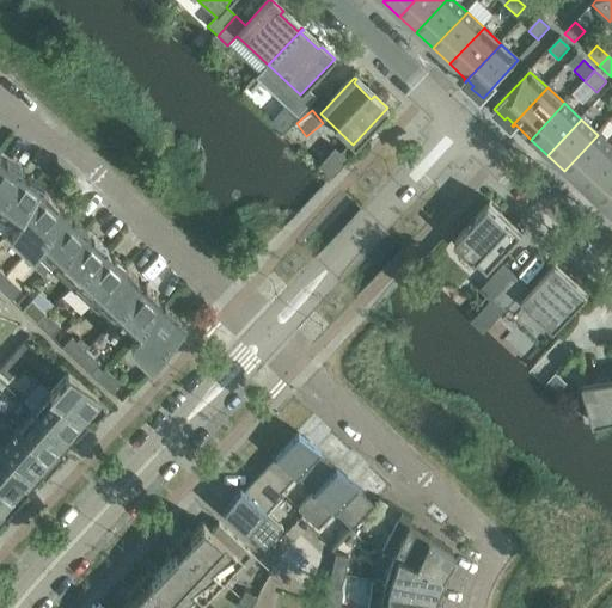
[(564,171),(581,186),(611,152),(611,147),(598,135),(564,171)]
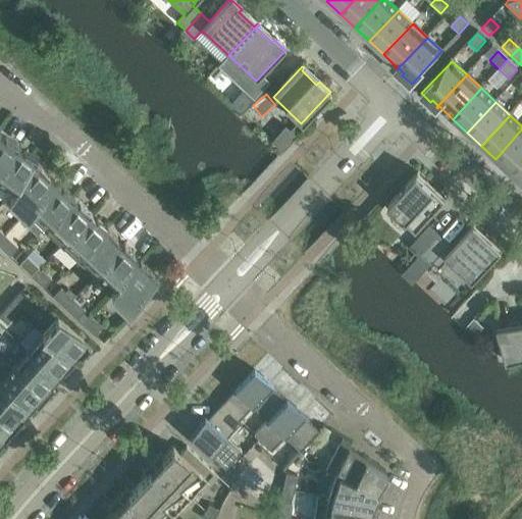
[(521,130),(496,159),(510,172),(521,159),(521,130)]
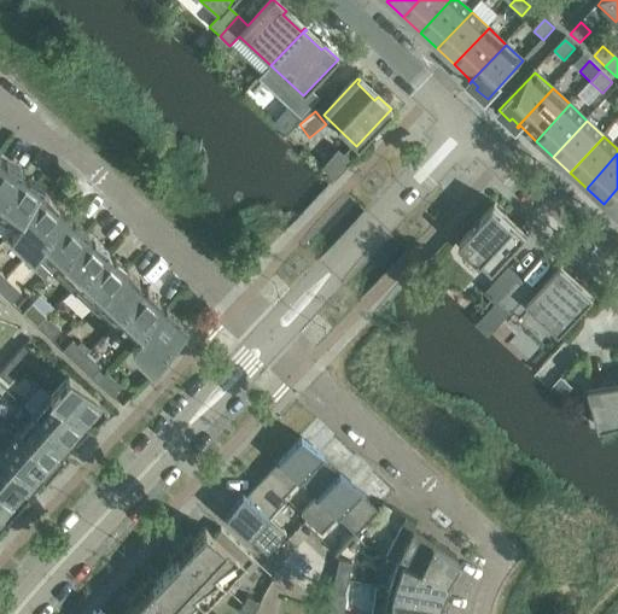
[(0,202),(21,174),(6,165),(6,167),(0,163),(0,202)]
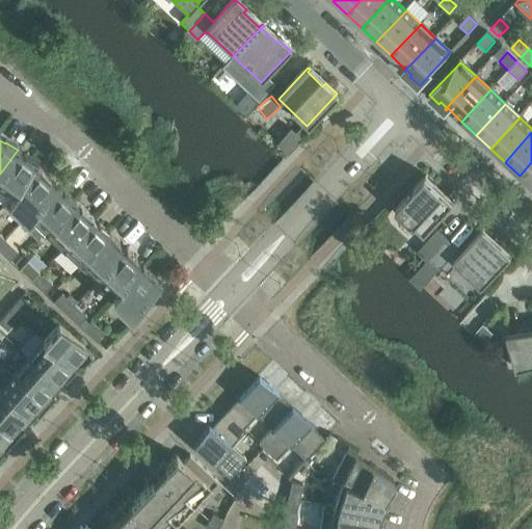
[(0,174),(0,192),(10,201),(36,163),(25,157),(24,157),(18,153),(19,151),(18,150),(0,174)]
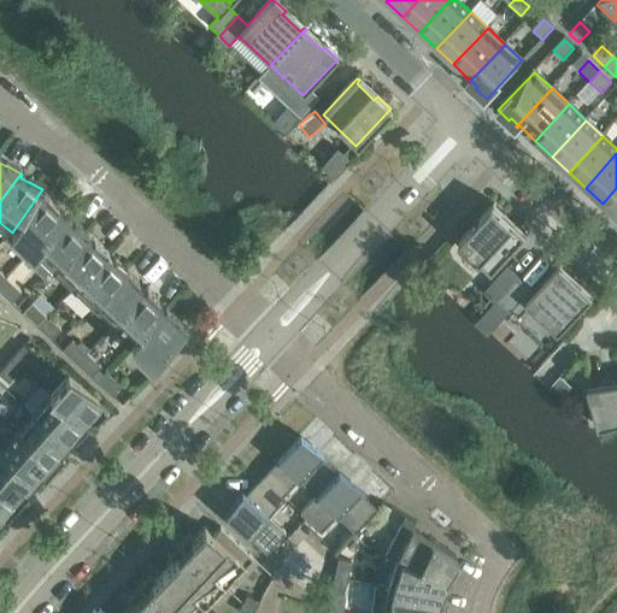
[(616,188),(603,204),(616,217),(616,188)]
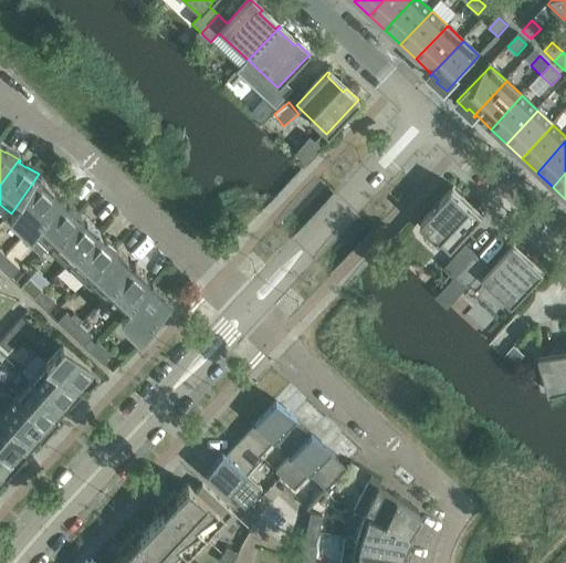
[(3,222),(22,240),(60,200),(53,193),(40,177),(41,175),(39,174),(11,214),(3,222)]
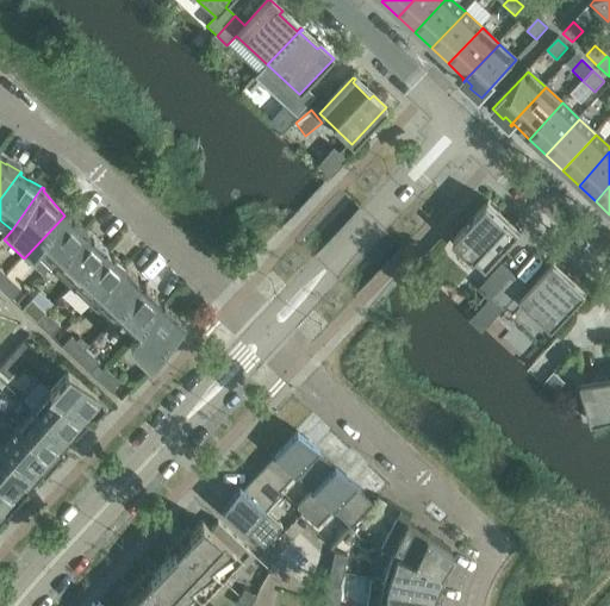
[(489,204),(470,224),(454,239),(487,270),(521,233),(520,232),(516,236),(498,219),(502,216),(489,204)]
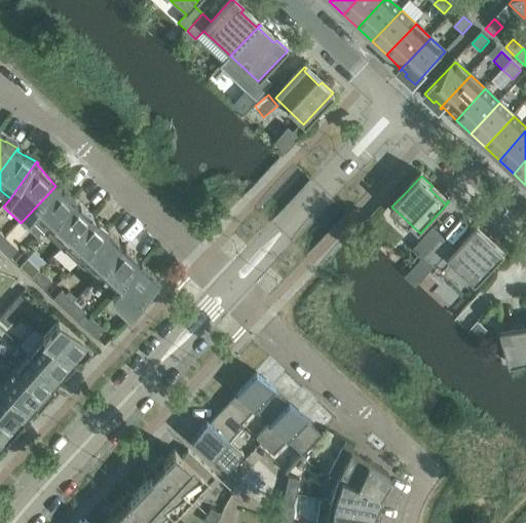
[(27,217),(43,232),(74,199),(63,191),(63,192),(55,186),(21,223),(22,223),(27,217)]
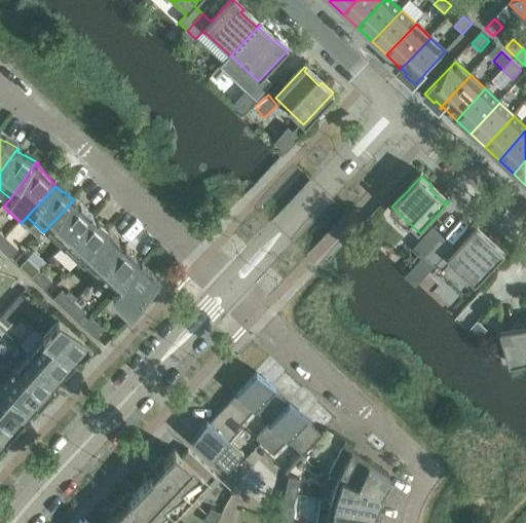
[(43,232),(61,249),(91,216),(80,207),(79,208),(73,202),(75,200),(74,199),(43,232)]
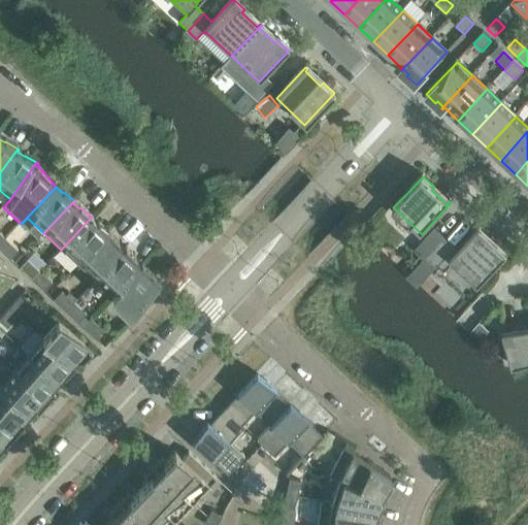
[(61,250),(78,266),(109,233),(98,224),(97,225),(91,219),(93,218),(92,217),(61,250)]
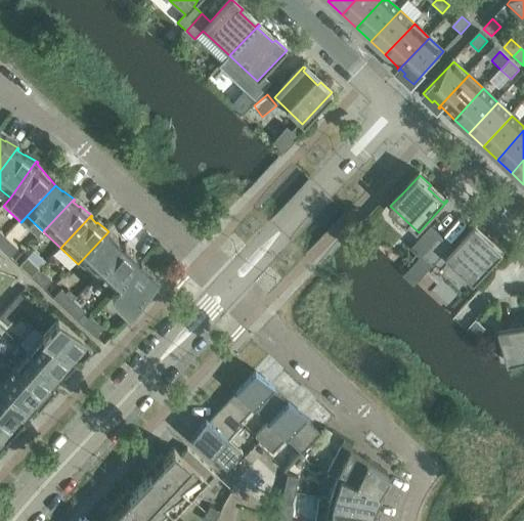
[(475,231),(478,229),(476,227),(447,259),(475,286),(505,254),(493,244),(490,246),(475,231)]
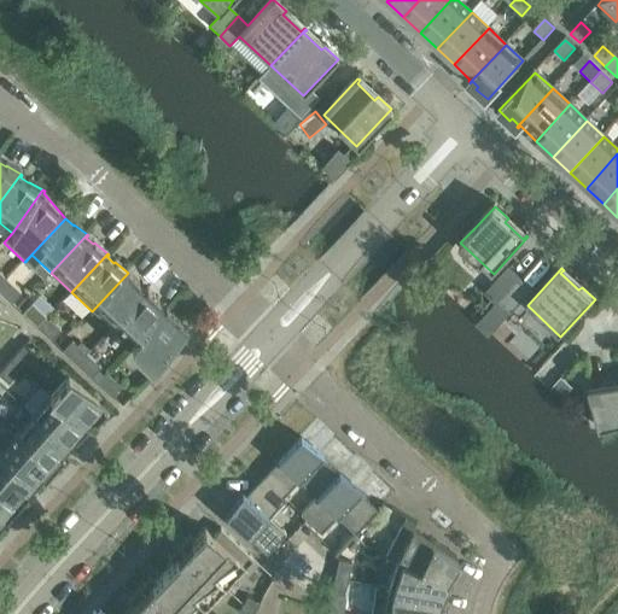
[(508,269),(484,294),(496,305),(499,303),(519,280),(508,269)]
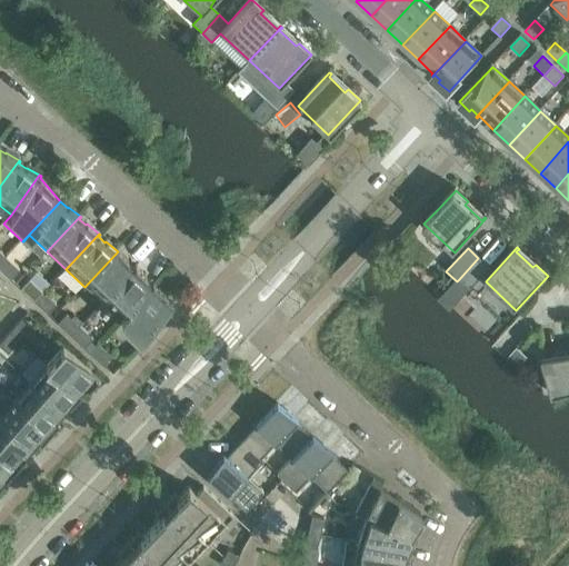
[(85,287),(102,304),(136,268),(133,269),(127,264),(128,262),(118,251),(85,287)]
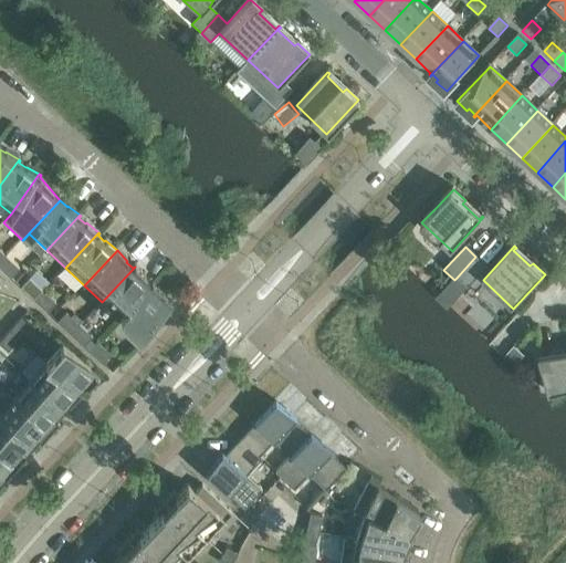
[(457,278),(469,289),(488,268),(475,257),(457,278)]
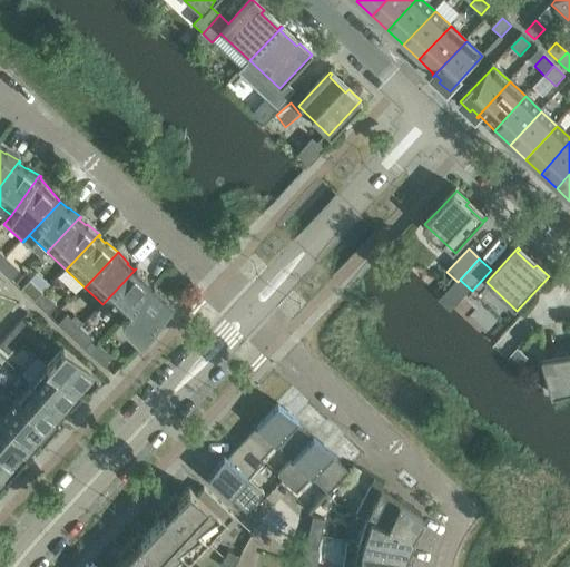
[(6,260),(0,265),(0,272),(10,282),(19,273),(6,260)]
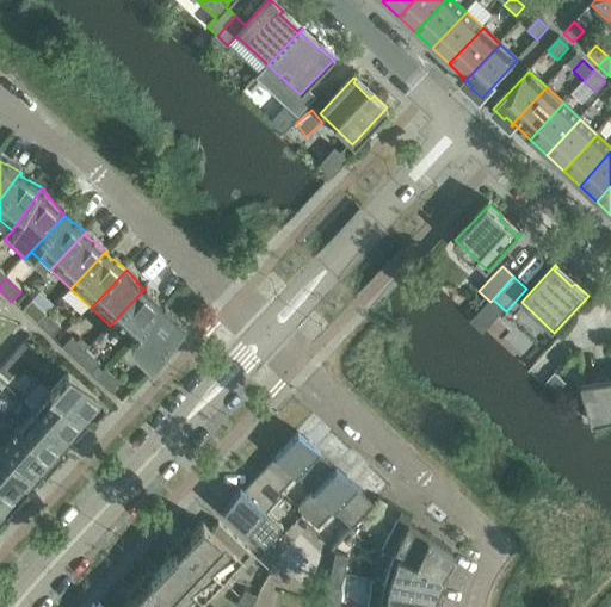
[(110,326),(130,344),(165,308),(164,307),(164,308),(156,301),(158,301),(146,287),(110,326)]
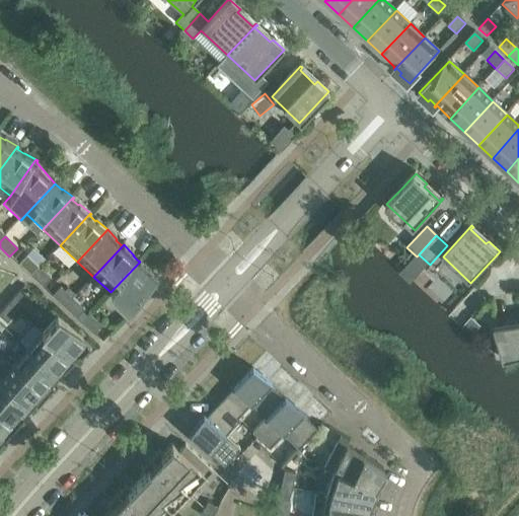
[(18,266),(30,277),(39,268),(26,256),(18,266)]
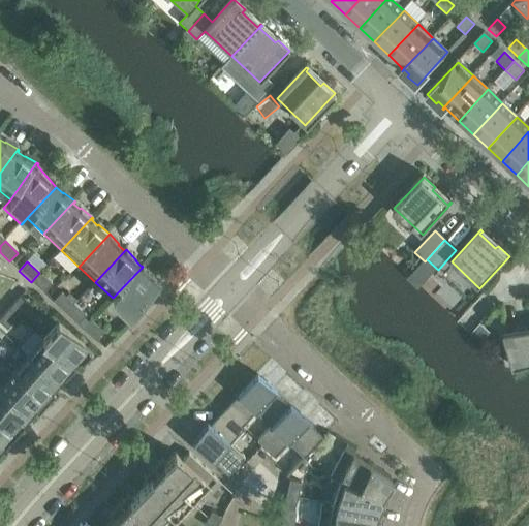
[(143,267),(113,298),(130,315),(160,283),(153,277),(154,275),(143,267)]
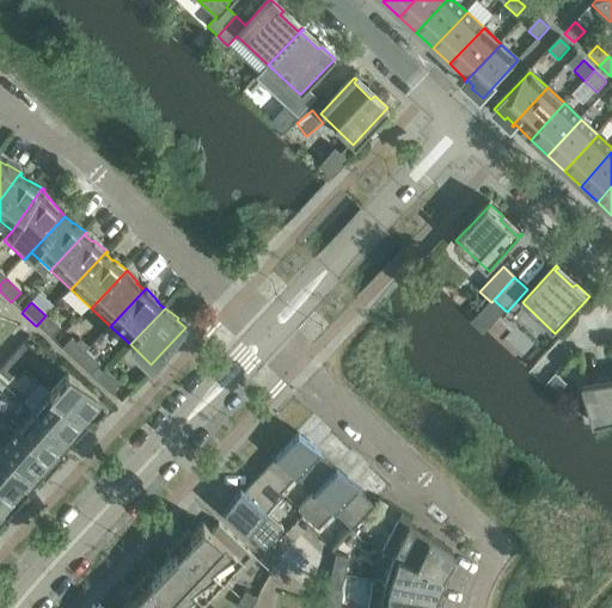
[(46,315),(36,326),(50,339),(60,330),(46,315)]
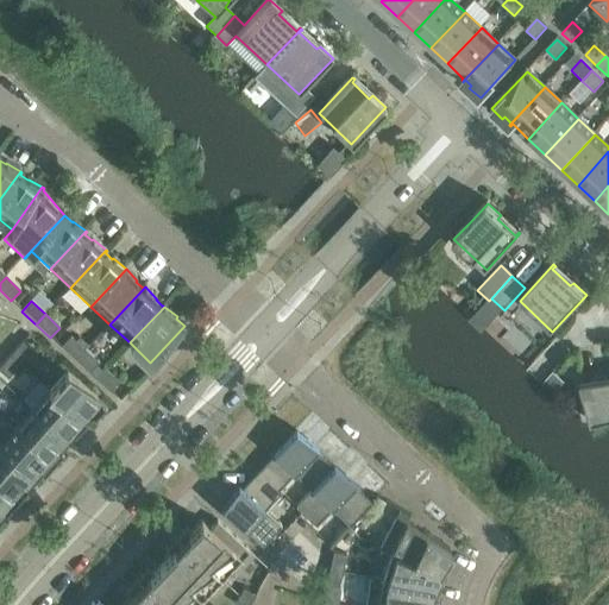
[(61,348),(75,361),(85,352),(70,338),(61,348)]
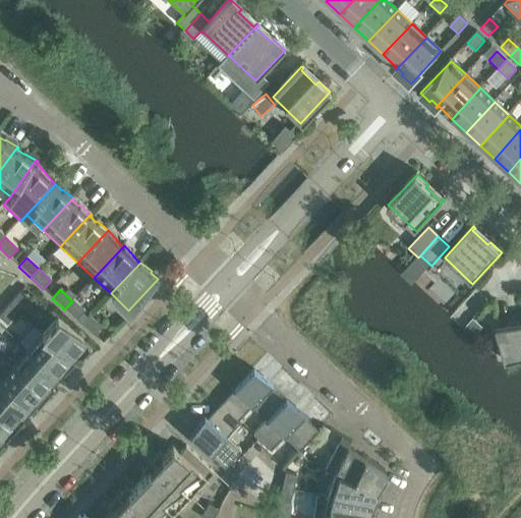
[(19,294),(8,306),(17,313),(27,302),(19,294)]
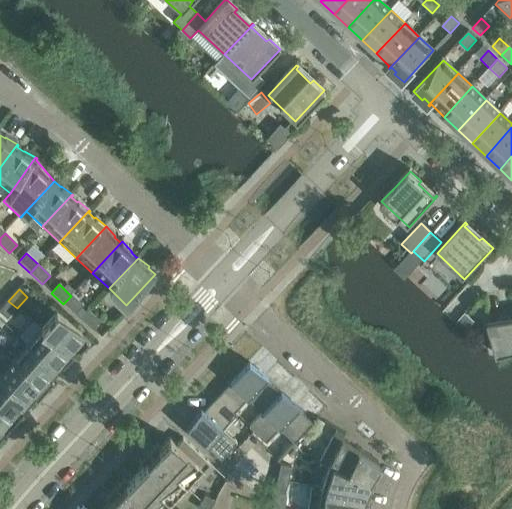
[(71,296),(63,304),(75,315),(83,307),(71,296)]
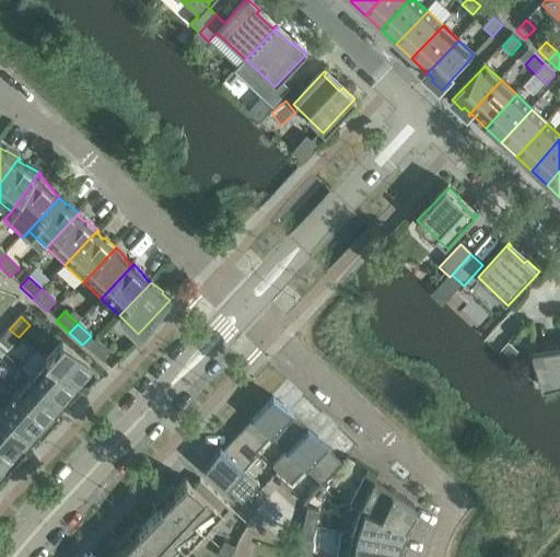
[(19,337),(9,329),(0,339),(0,344),(8,350),(19,337)]
